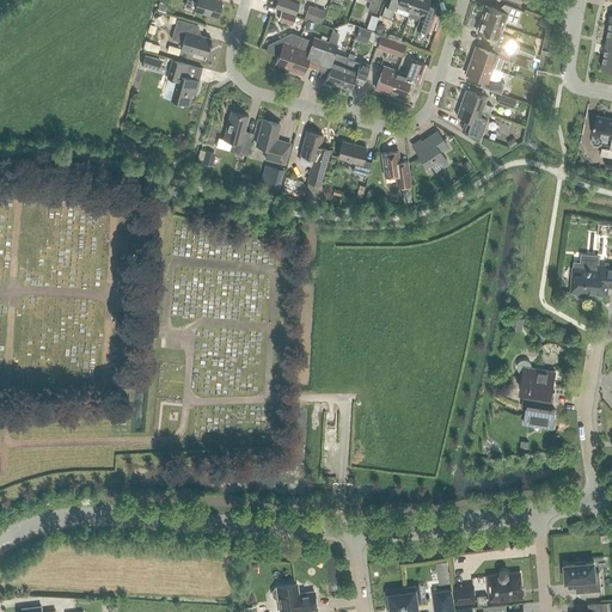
[(195,11),(218,17),(222,1),(215,0),(193,0),(197,1),(195,11)]
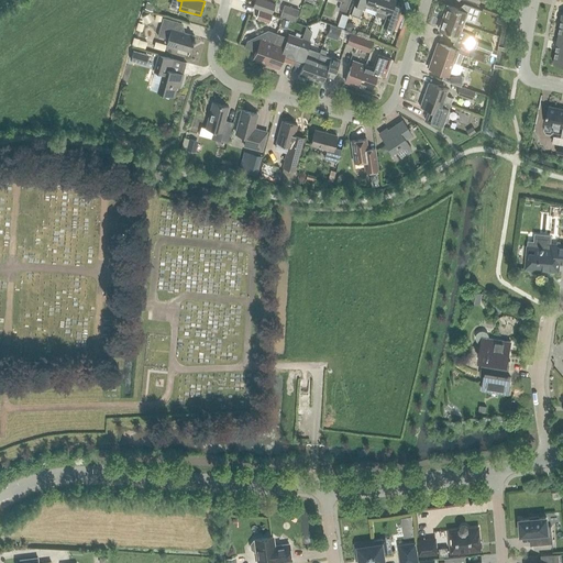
[(275,3),(265,0),(255,0),(253,8),(272,13),(275,3)]
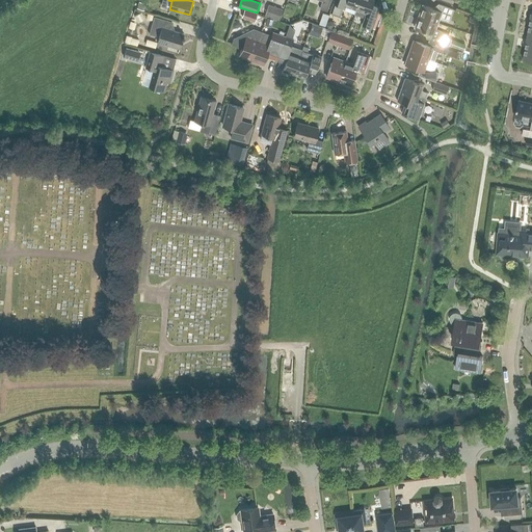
[(327,11),(330,0),(321,0),(322,0),(320,8),(327,11)]
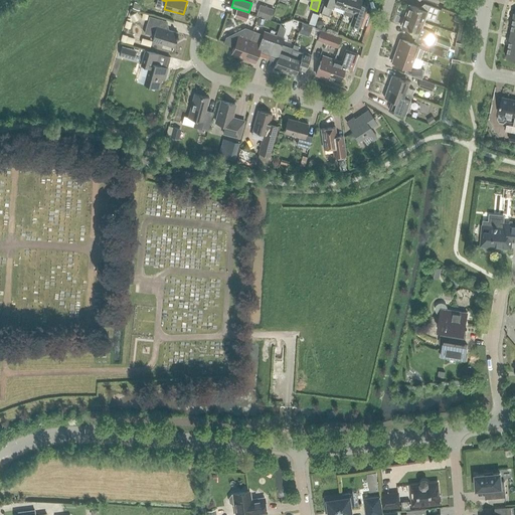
[(343,14),(345,10),(348,0),(326,0),(321,14),(328,16),(331,10),(343,14)]
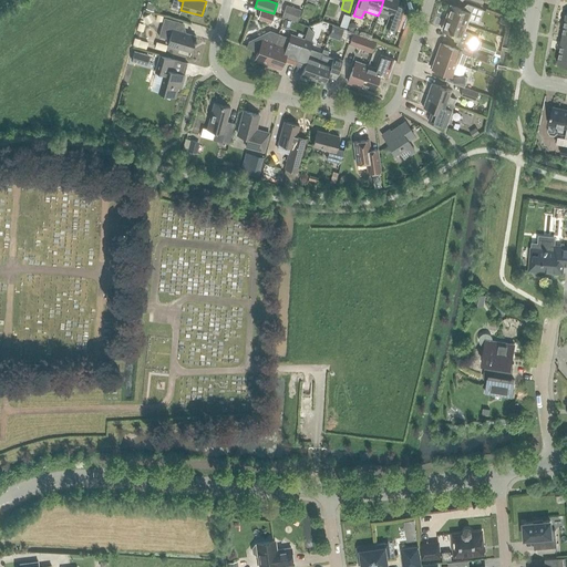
[(397,4),(398,0),(383,0),(380,11),(378,16),(385,19),(388,14),(392,16),(388,28),(397,30),(404,8),(397,4)]
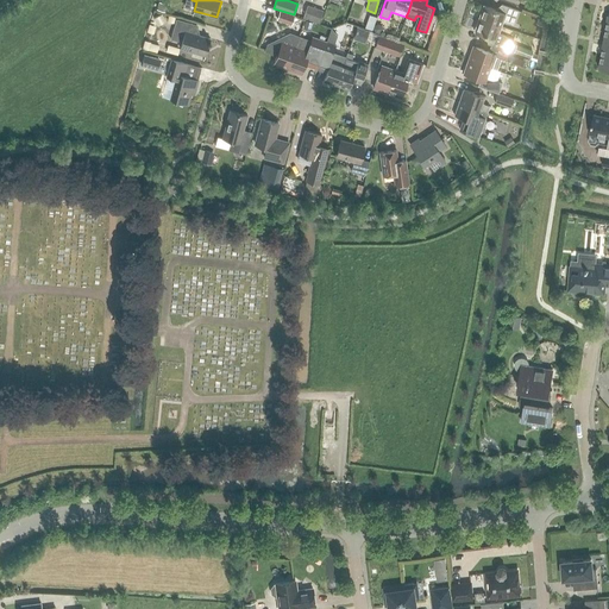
[(157,10),(165,12),(168,5),(158,2),(157,10)]
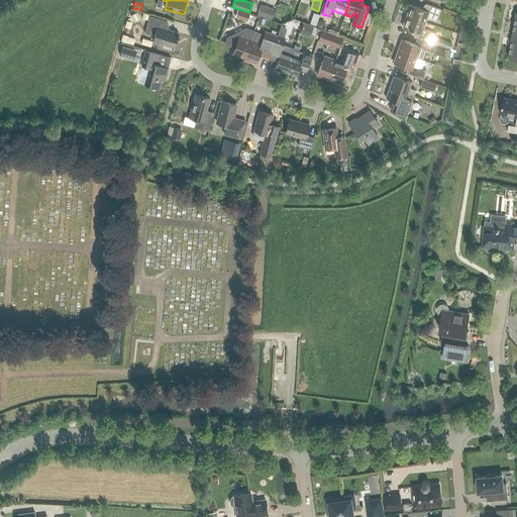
[(435,20),(440,9),(426,4),(424,10),(410,5),(407,16),(425,22),(427,17),(435,20)]
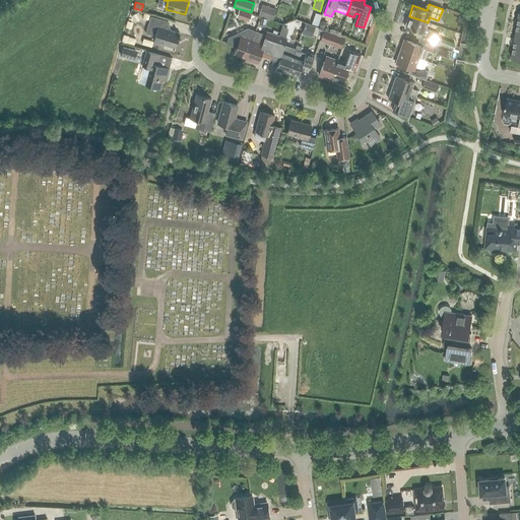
[(273,20),(276,9),(263,5),(259,15),(273,20)]
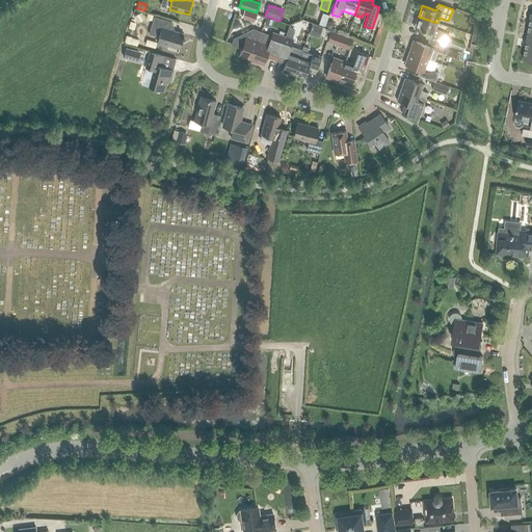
[(244,9),(242,18),(255,22),(258,14),(244,9)]
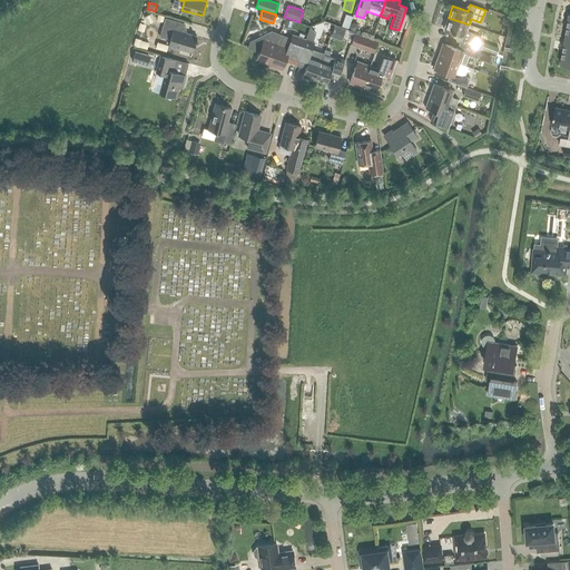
[(151,12),(144,17),(148,26),(156,21),(151,12)]
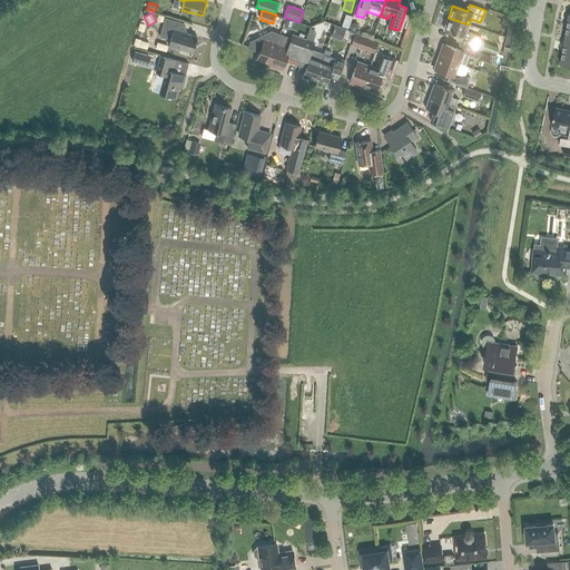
[(193,52),(197,37),(177,31),(180,22),(165,18),(159,37),(170,40),(168,46),(193,52)]
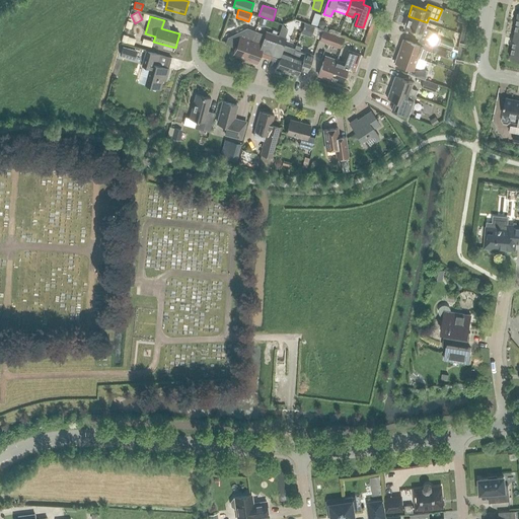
[(436,46),(439,39),(438,34),(431,32),(430,30),(425,28),(427,22),(409,16),(404,27),(414,30),(416,38),(419,40),(428,43),(436,46)]
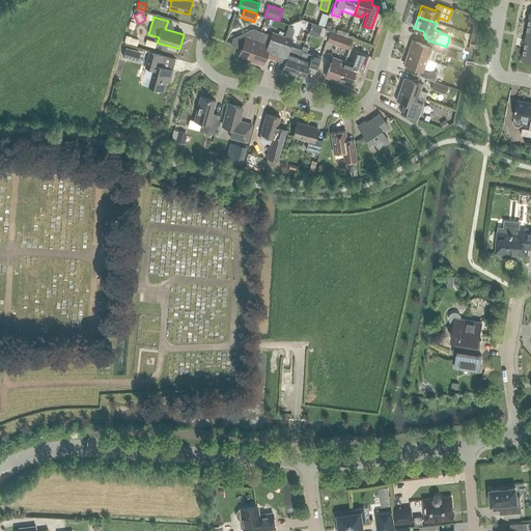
[(311,33),(320,36),(324,27),(314,24),(311,33)]
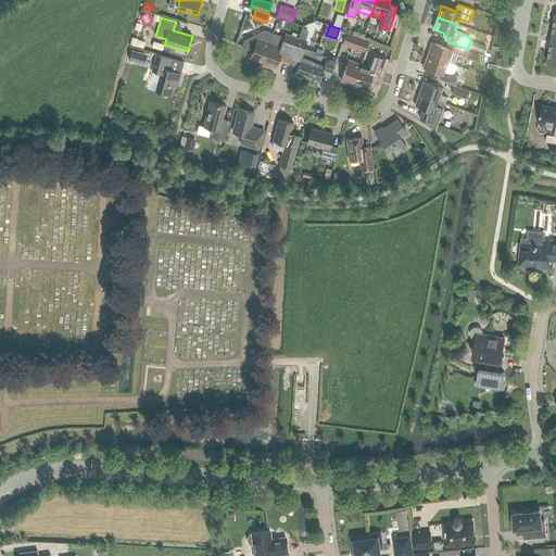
[(250,59),(263,63),(269,42),(273,35),(265,32),(244,41),(242,47),(253,50),(250,59)]
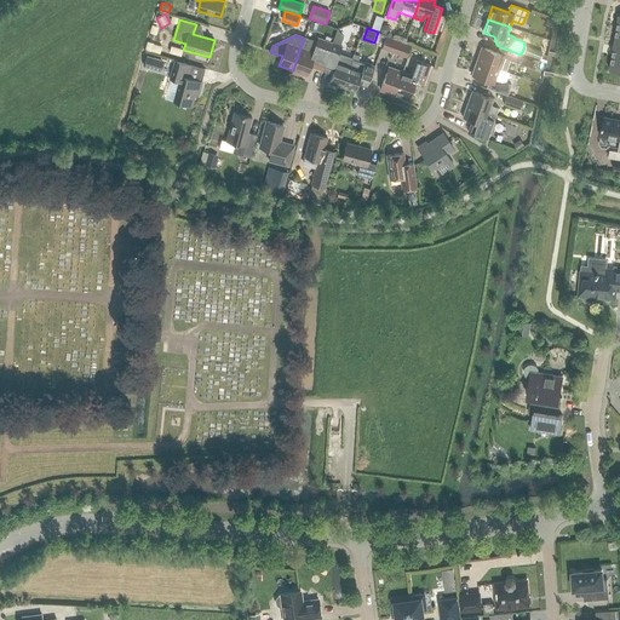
[(383,49),(406,57),(409,45),(386,36),(383,49)]
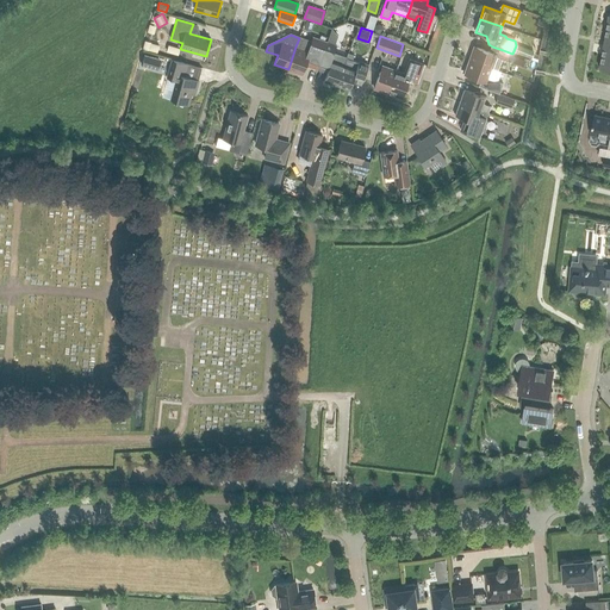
[(296,47),(288,69),(302,74),(305,67),(317,70),(327,42),(313,37),(309,51),(296,47)]
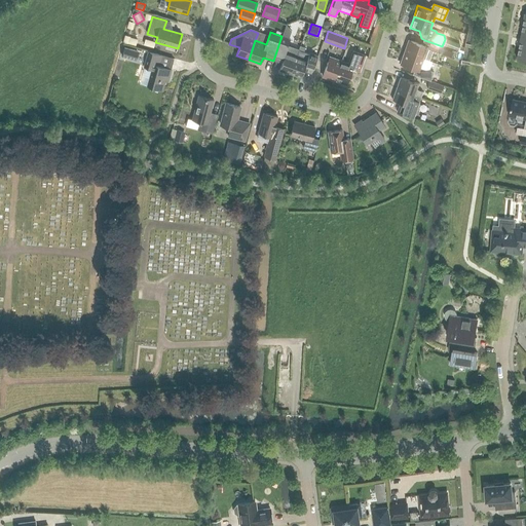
[(299,49),(294,48),(292,53),(286,51),(290,39),(283,37),(273,61),(282,64),(278,71),(290,74),(299,49)]
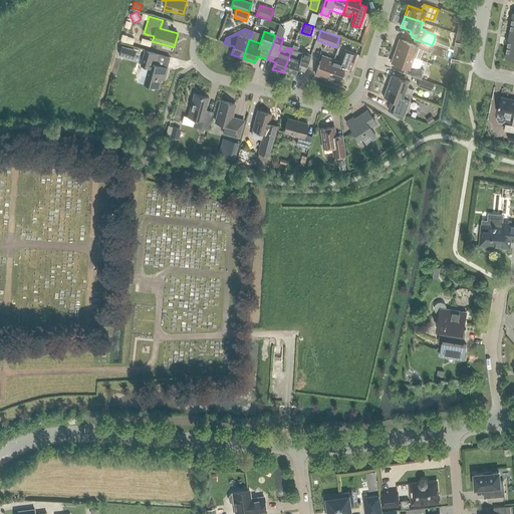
[(152,41),(142,38),(141,44),(150,46),(152,41)]
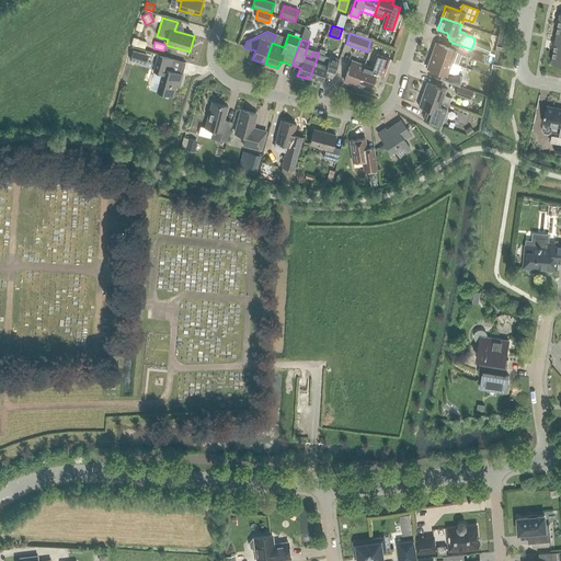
[(491,47),(476,42),(473,48),(489,54),(491,47)]
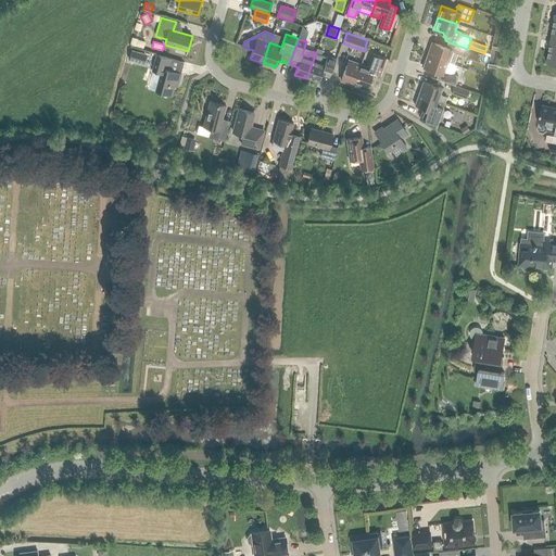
[(467,49),(458,46),(449,42),(446,48),(432,42),(428,55),(447,62),(453,64),(456,53),(464,57),(467,49)]
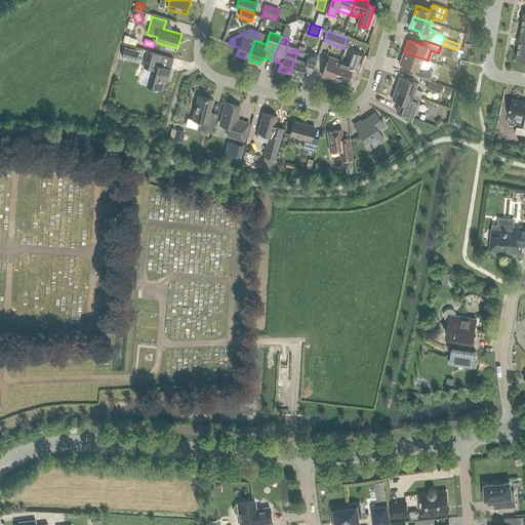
[(299,46),(298,49),(289,74),(300,78),(305,66),(312,68),(311,72),(317,56),(310,53),(309,54),(303,52),(305,47),(299,46)]
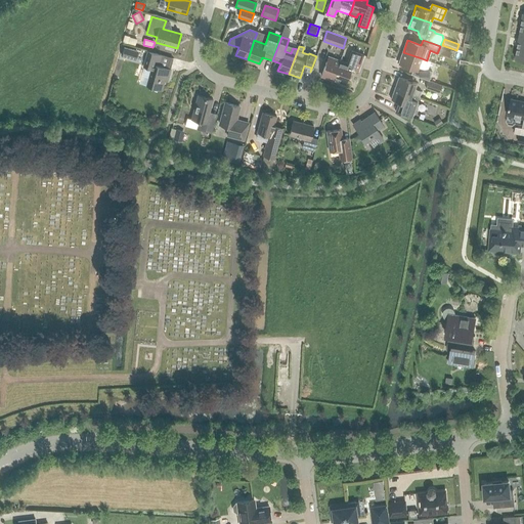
[(136,60),(138,51),(124,47),(121,56),(136,60)]
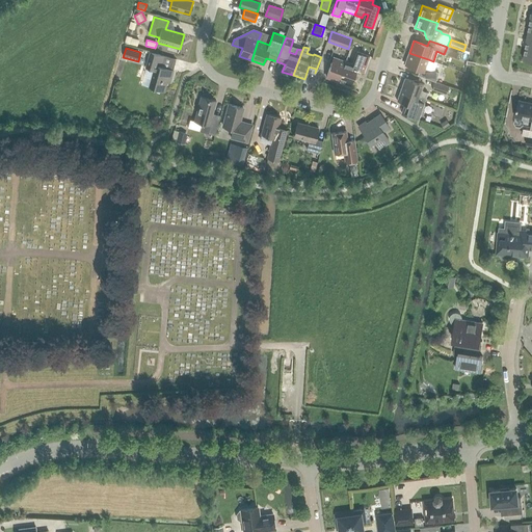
[(531,61),(531,49),(525,48),(523,60),(531,61)]
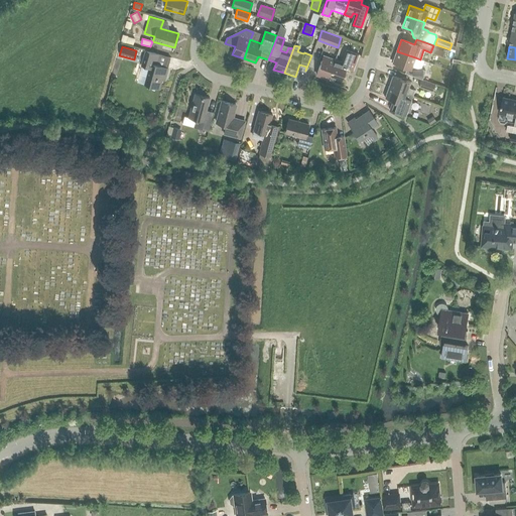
[(145,50),(141,66),(149,68),(144,85),(159,89),(163,75),(166,76),(168,69),(156,65),(159,54),(145,50)]
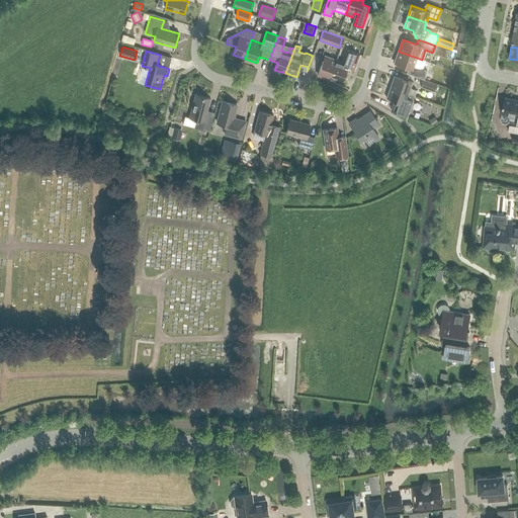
[(343,63),(336,61),(330,79),(341,84),(347,67),(354,69),(359,55),(348,51),(343,63)]
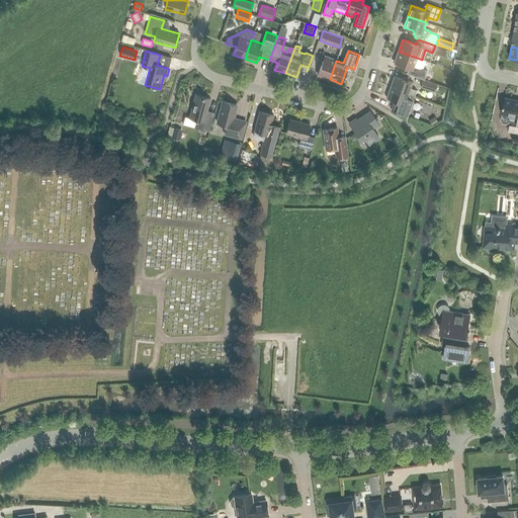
[(416,58),(399,52),(395,64),(408,68),(407,74),(424,80),(427,71),(413,66),(416,58)]
